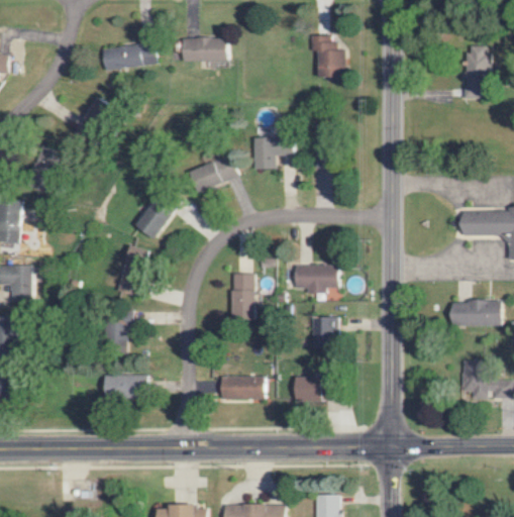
[(341,50),(331,50),(331,35),(307,34),(307,52),(315,52),(314,77),(341,78),(341,50)]
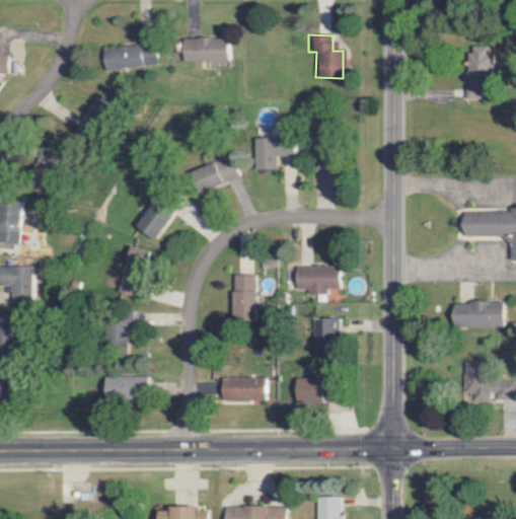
[(181,62),(227,60),(226,38),(180,39),(181,62)]
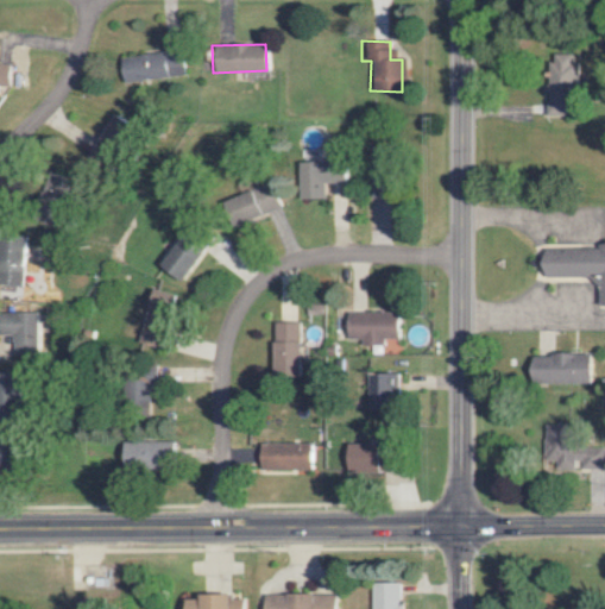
[(118,56),(120,81),(182,75),(180,50),(118,56)]
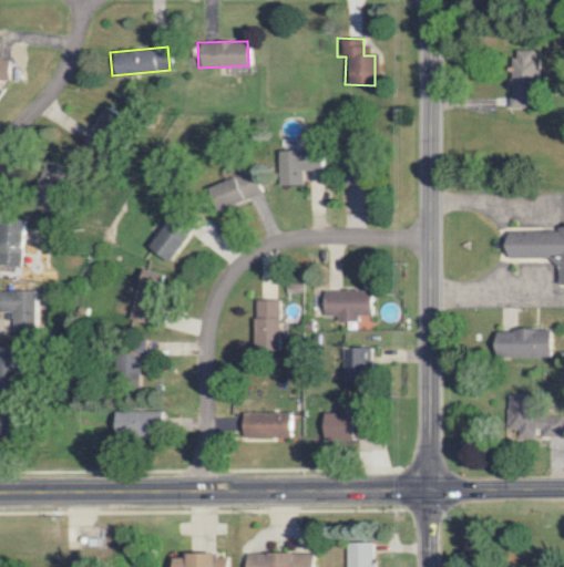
[(511,110),(537,109),(536,50),(510,50),(511,110)]
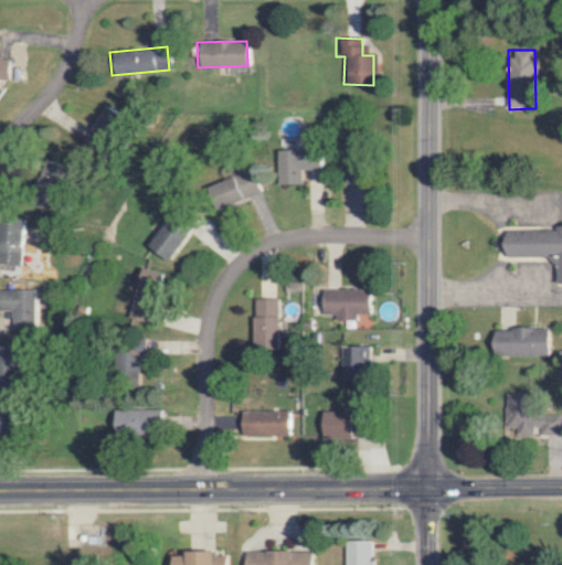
[(300,183),(299,170),(318,169),(317,138),(276,139),(277,184),(300,183)]
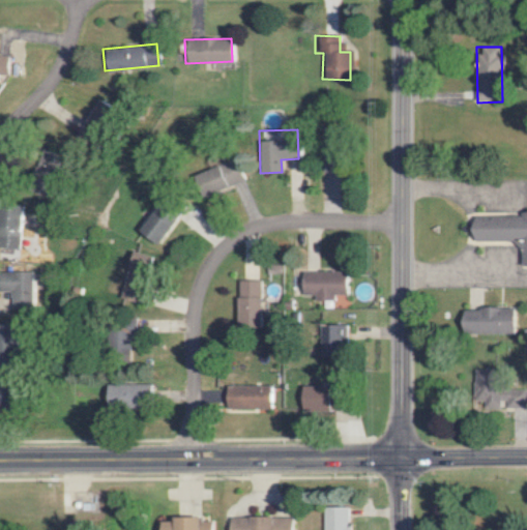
[(331,149),(329,147),(323,151),(328,157),(321,163),(329,173),(335,168),(333,165),(337,162),(329,151),(331,149)]
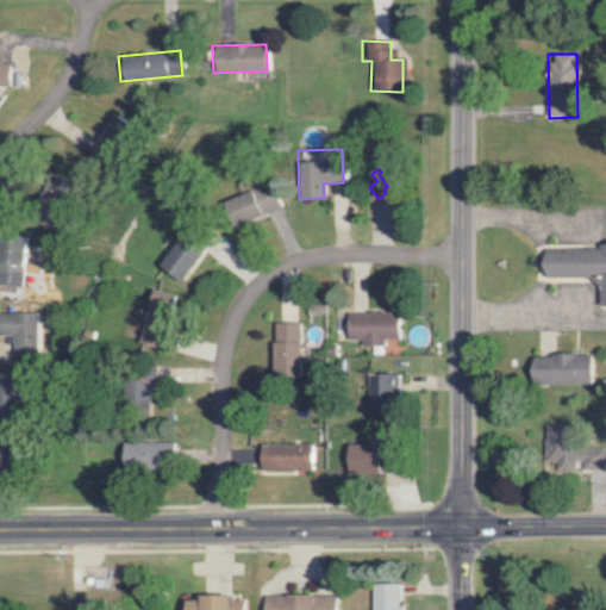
[(279,206),(268,182),(237,197),(249,221),(279,206)]
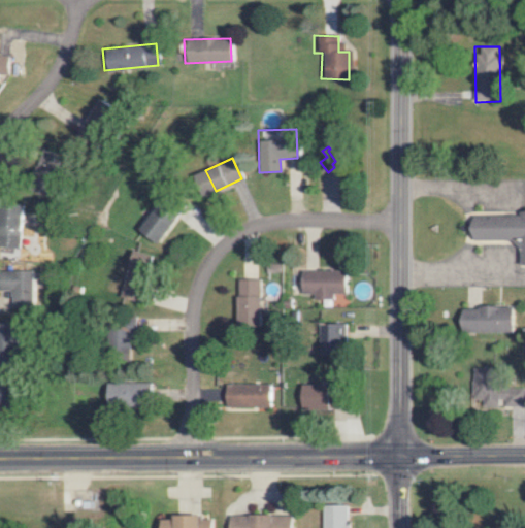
[(159,244),(182,206),(161,195),(139,233),(159,244)]
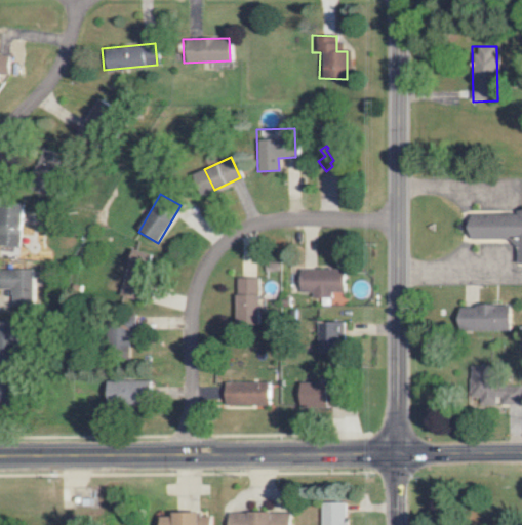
[(0,245),(17,247),(19,205),(0,204),(0,245)]
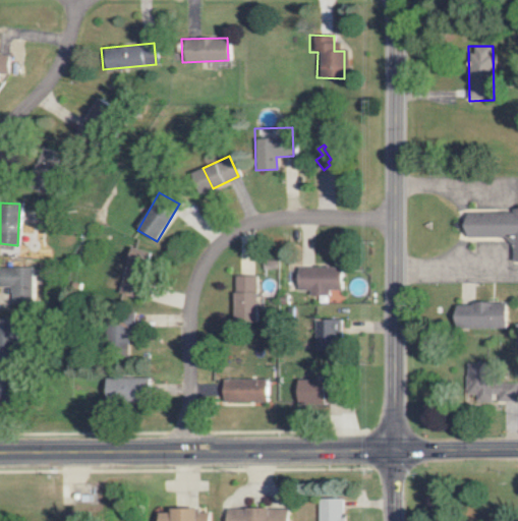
[(517,212),(468,213),(469,237),(509,237),(509,261),(517,261),(517,212)]
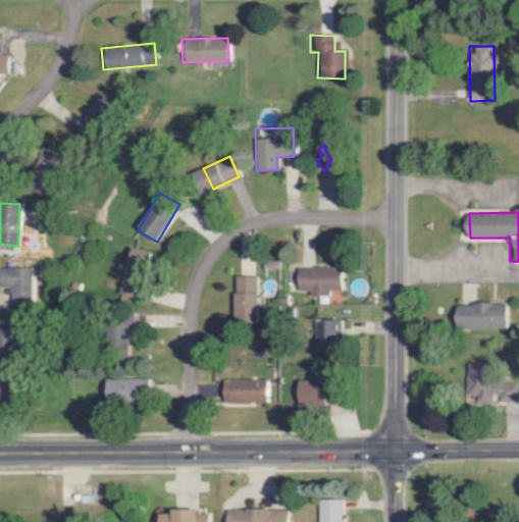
[(150,253),(131,247),(117,295),(137,300),(150,253)]
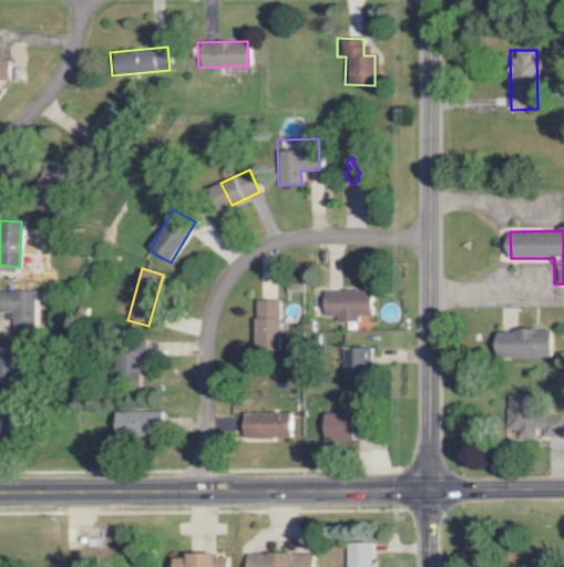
[(34,291),(11,290),(11,328),(33,329),(34,291)]
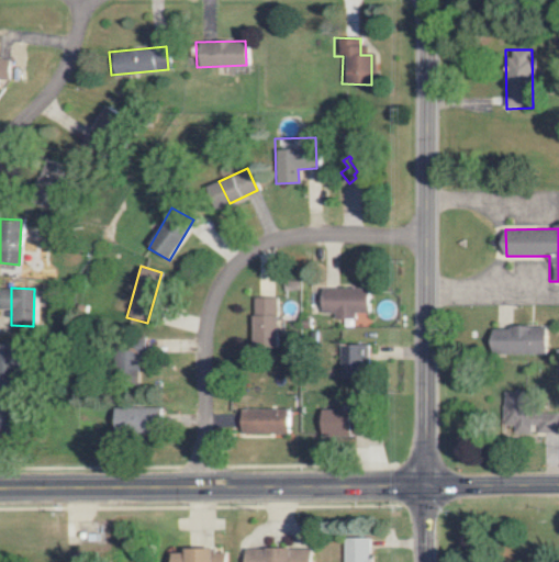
[(353,319),(353,313),(368,313),(368,289),(319,289),(319,313),(333,313),(333,318),(353,319)]
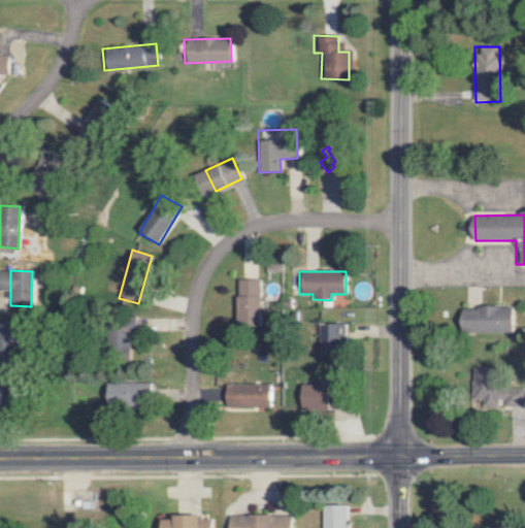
[(259,278),(235,278),(236,326),(260,326),(259,278)]
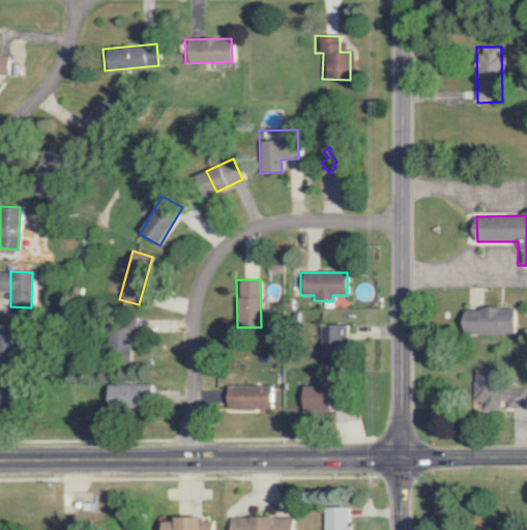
[(516,334),(516,308),(464,307),(464,333),(516,334)]
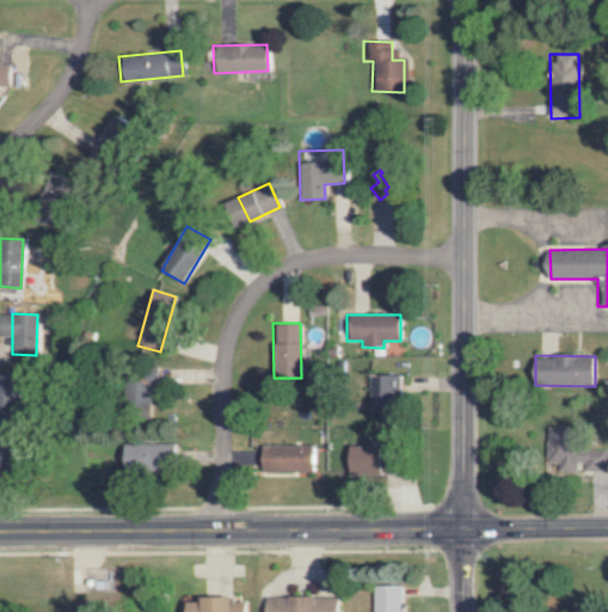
[(16,374),(0,374),(0,469),(13,469),(12,440),(7,441),(6,426),(17,424),(16,374)]
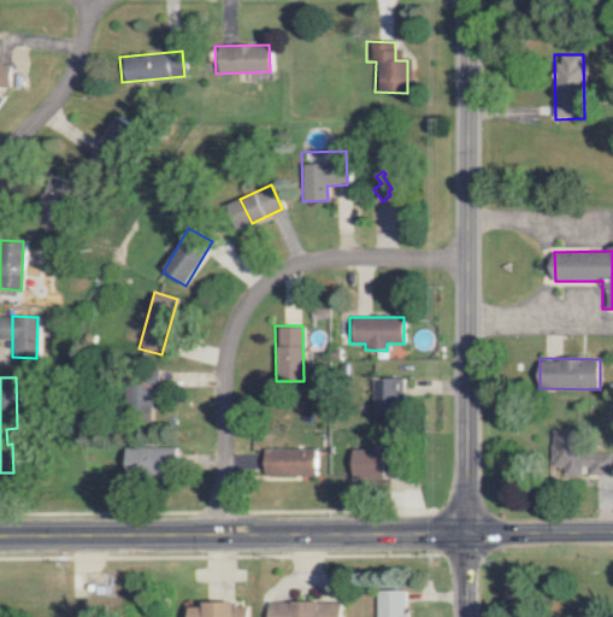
[(375,380),(377,416),(405,415),(404,378),(375,380)]
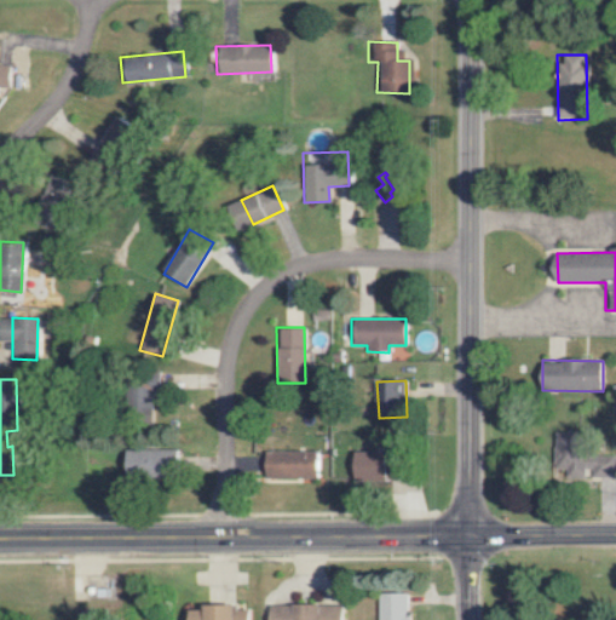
[(585,434),(553,432),(552,476),(587,477),(612,477),(614,455),(583,454),(585,434)]
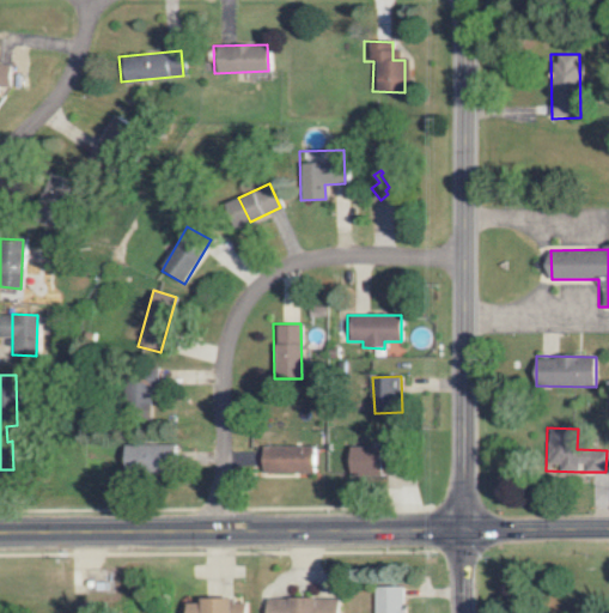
[(172,443),(122,445),(123,473),(174,471),(172,443)]
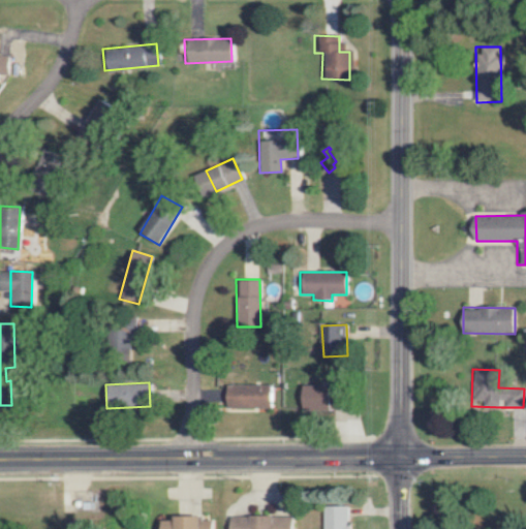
[(270,408),(271,385),(224,384),(224,407),(270,408)]
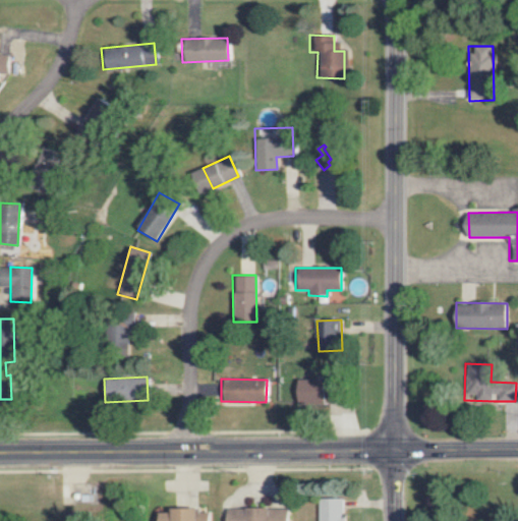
[(299,403),(338,404),(338,394),(327,394),(328,381),(299,380),(299,403)]
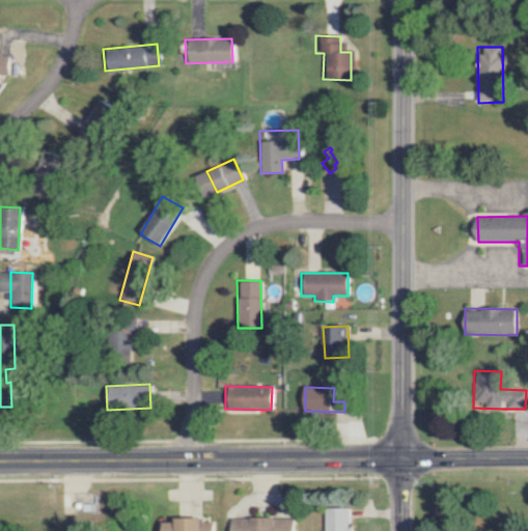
[(324,530),(349,530),(350,527),(346,527),(346,507),(324,507),(324,530)]
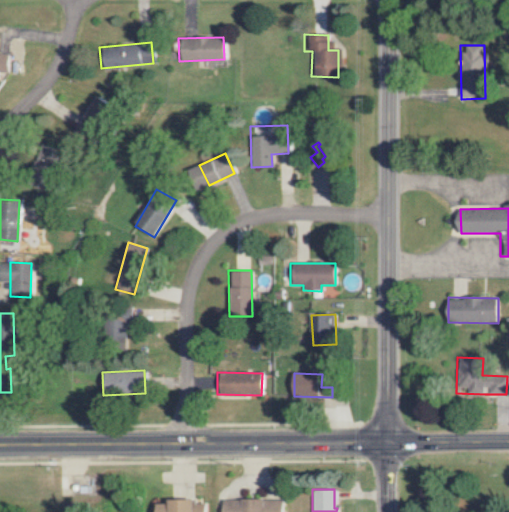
[(220,498),(220,511),(280,511),(281,499),(220,498)]
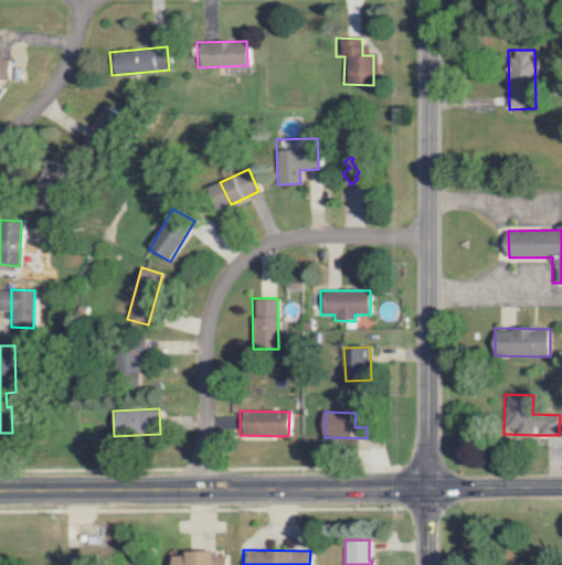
[(169,564),(225,564),(226,552),(183,551),(183,555),(169,554),(169,564)]
